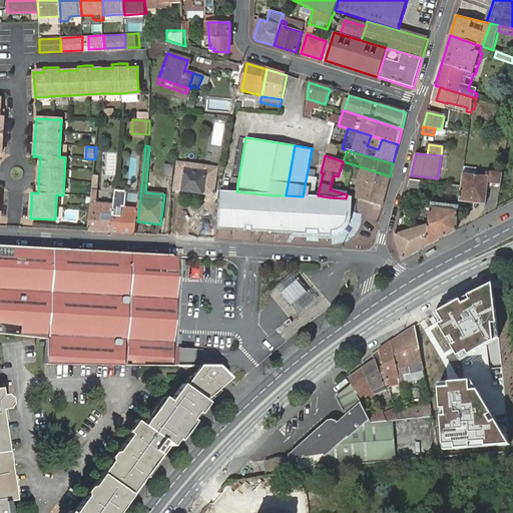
[(217,167),(177,162),(174,188),(182,190),(183,191),(213,196),(217,167)]
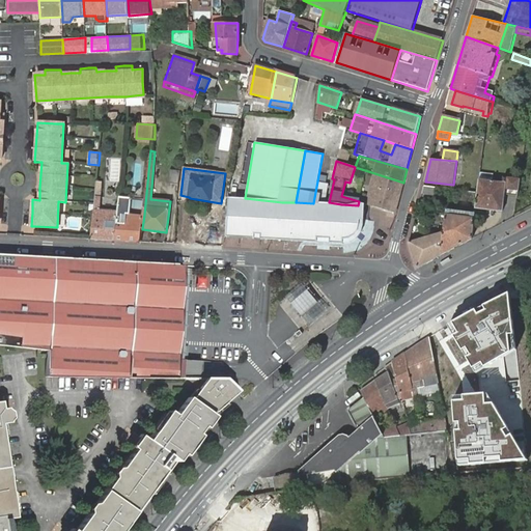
[(177,185),(179,171),(168,170),(166,183),(177,185)]
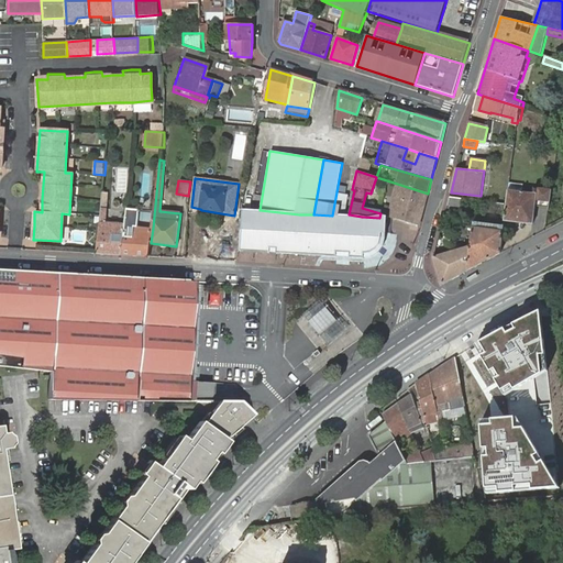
[(419,227),(428,194),(397,184),(388,219),(419,227)]
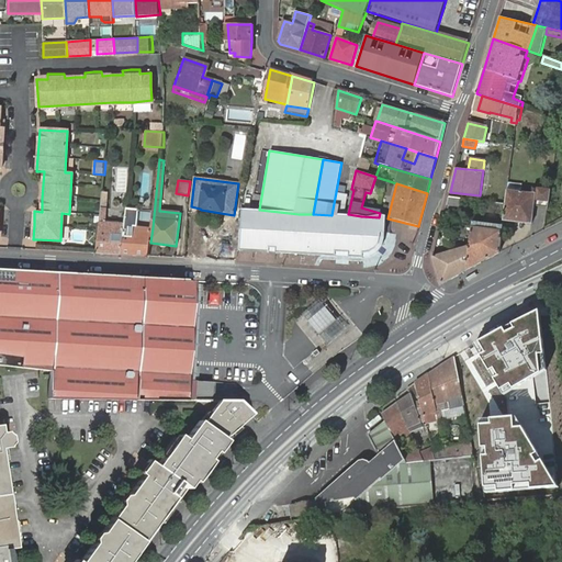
[(505,201),(503,221),(531,223),(534,203),(547,204),(548,189),(531,188),(531,192),(507,190),(505,201)]
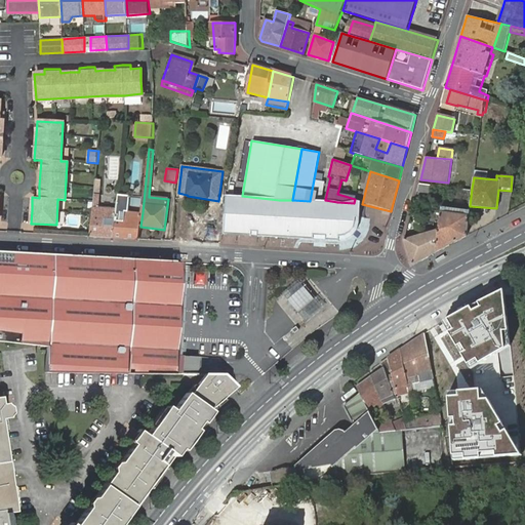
[(432,185),(418,184),(417,192),(430,193),(432,185)]
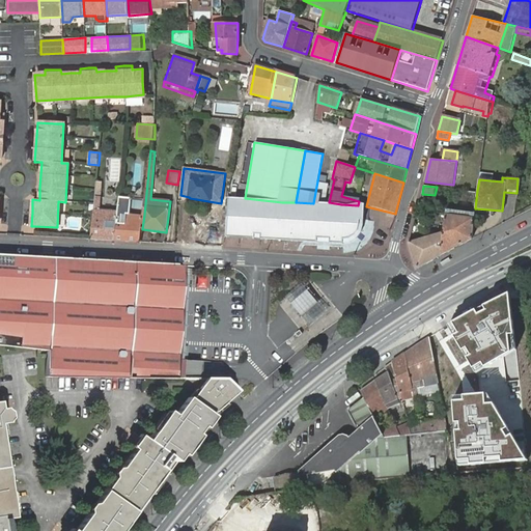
[(476,189),(466,189),(465,199),(474,199),(476,189)]
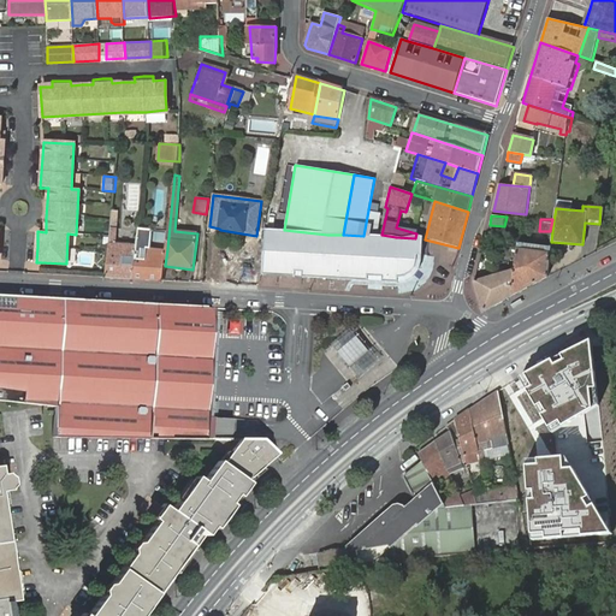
[(165,266),(166,250),(165,250),(148,249),(150,230),(136,229),(135,246),(135,248),(131,279),(164,282),(165,266)]
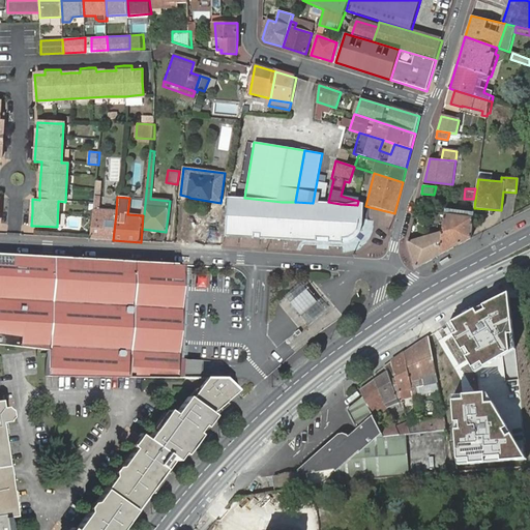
[(244,198),(230,197),(226,237),(281,240),(282,202),(244,198)]
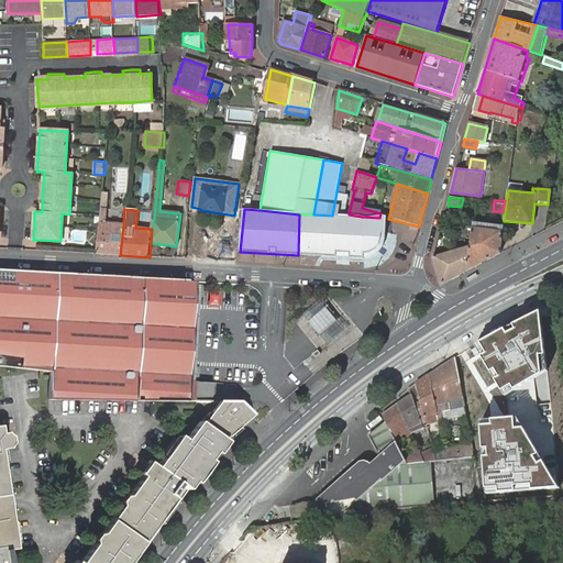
[(379,220),(379,218),(362,217),(332,216),(313,214),(299,214),(298,255),(364,258),(364,256),(375,254),(384,247),(384,236),(387,236),(386,221),(379,220)]
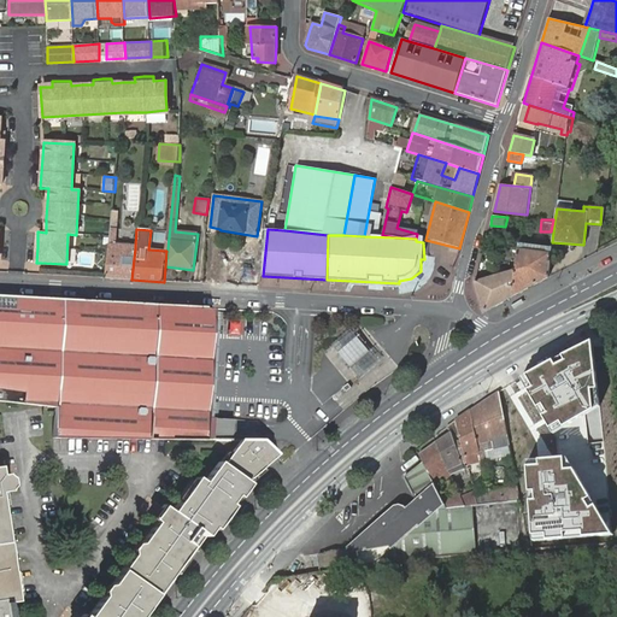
[(516,269),(512,295),(548,276),(552,245),(547,245),(547,250),(523,248),(524,242),(518,242),(517,246),(516,269)]
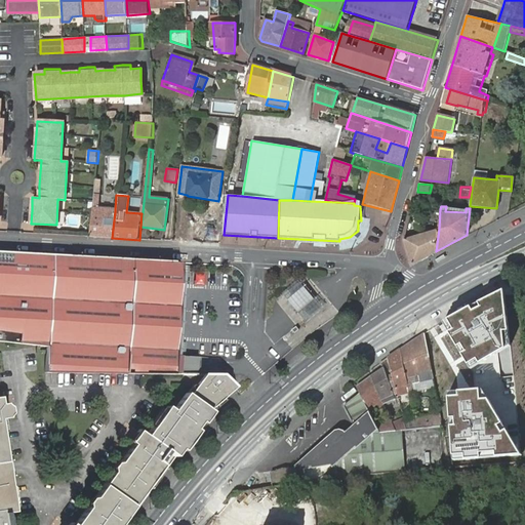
[(115,211),(115,209),(93,208),(90,237),(112,238),(115,211)]
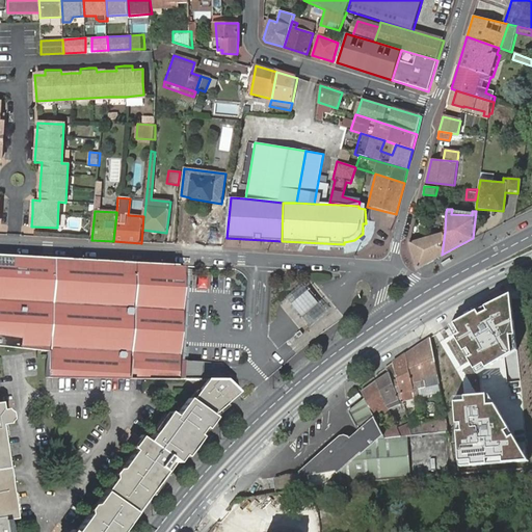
[(445,232),(424,238),(427,247),(426,247),(429,262),(442,255),(445,232)]
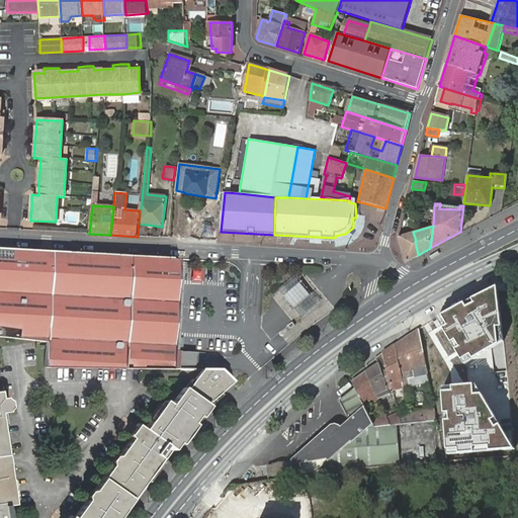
[(413,232),(399,236),(406,262),(418,255),(415,241),(416,241),(413,232)]
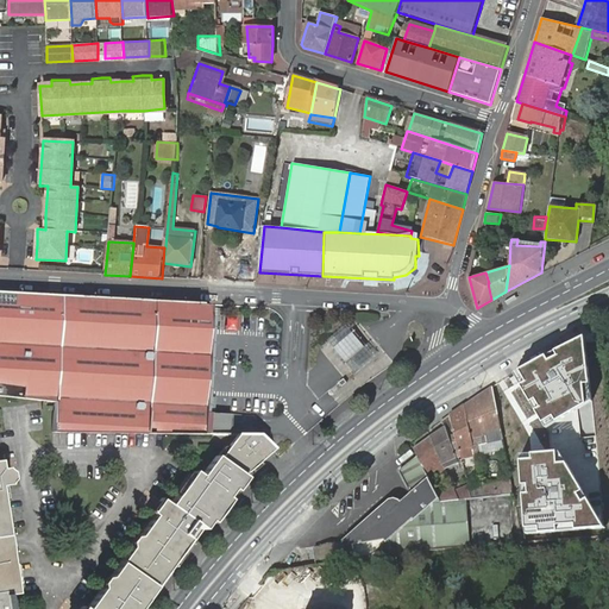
[(50,431),(230,439),(231,420),(203,419),(203,409),(209,305),(152,300),(0,293),(0,395),(52,400),(50,431)]
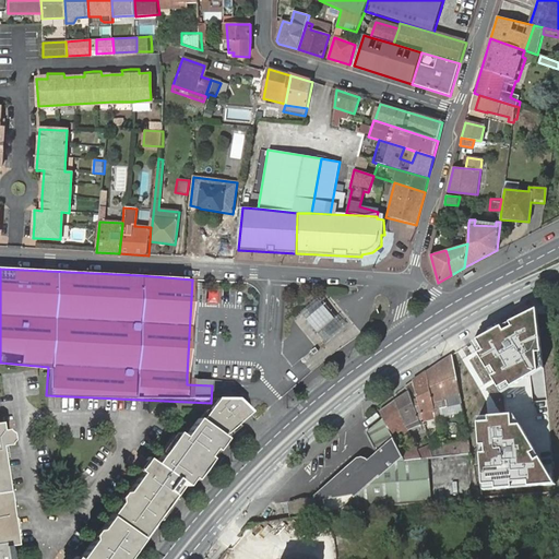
[(324,297),(304,312),(313,328),(326,345),(348,330),(335,311),(324,297)]
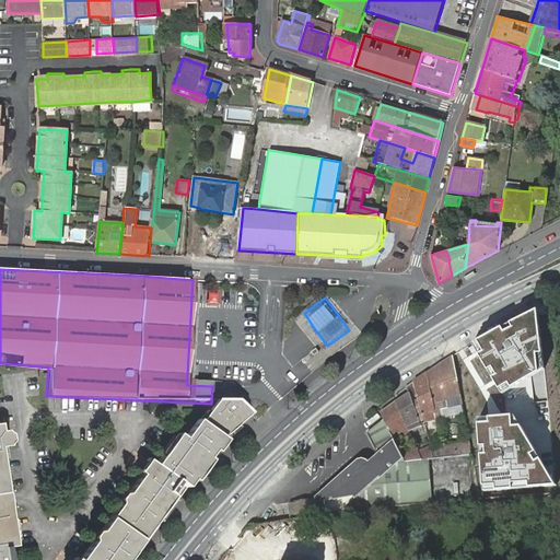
[(539,308),(478,341),(485,352),(479,356),(499,388),(509,383),(512,388),(539,373),(537,354),(545,353),(539,308)]
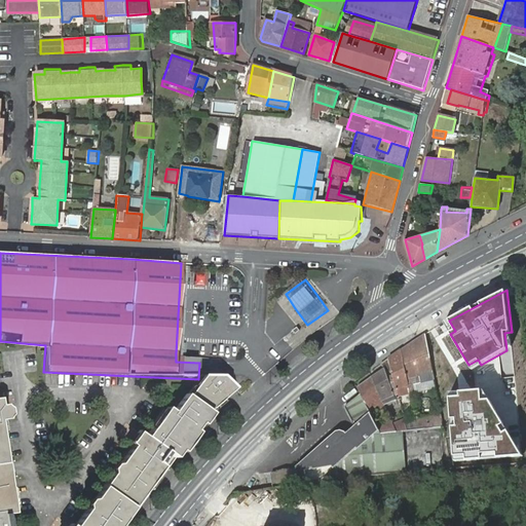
[(424,334),(413,342),(414,351),(417,351),(419,361),(427,360),(428,364),(430,364),(429,358),(424,334)]
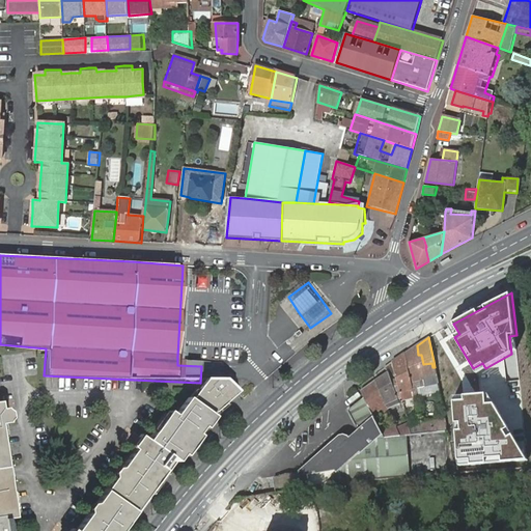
[(404,354),(413,396),(419,395),(417,387),(425,386),(438,384),(437,378),(435,367),(432,367),(431,363),(423,364),(421,355),(418,355),(417,345),(404,354)]
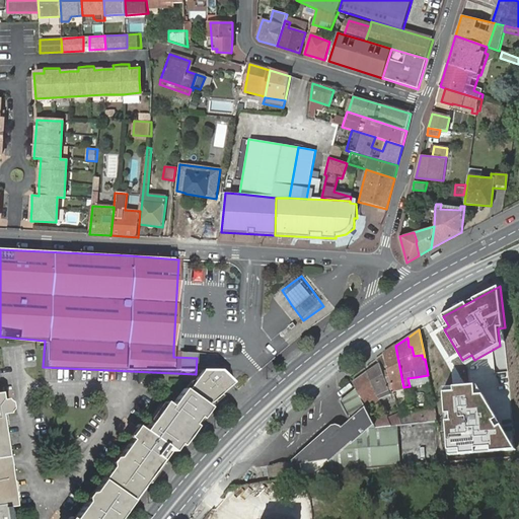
[(388,371),(393,389),(395,389),(400,388),(403,387),(395,346),(383,354),(385,360),(388,371)]
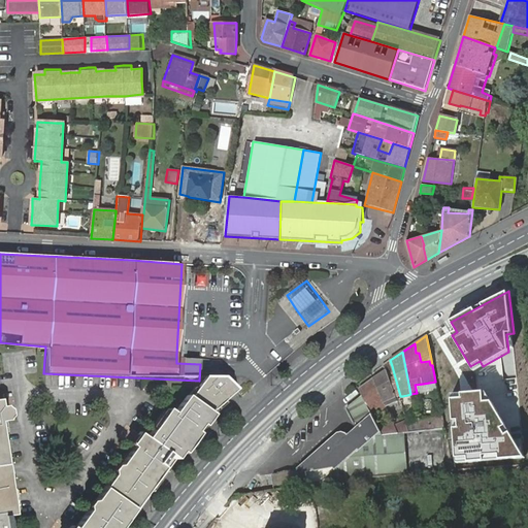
[(387,369),(373,378),(385,403),(386,406),(397,401),(390,378),(395,377),(392,366),(390,360),(383,365),(387,369)]
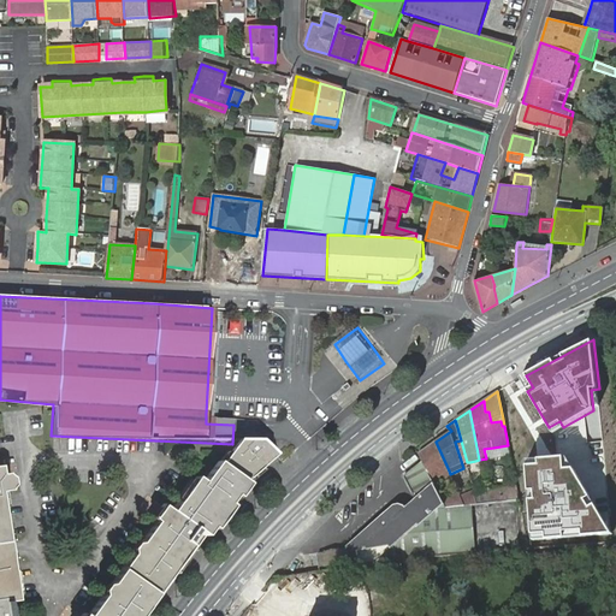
[(436,442),(419,454),(432,481),(449,471),(436,442)]
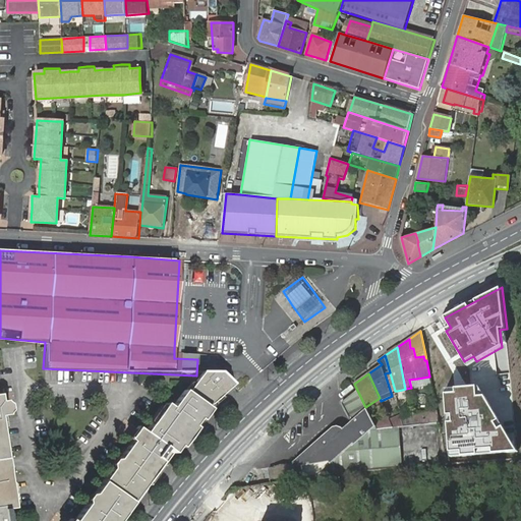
[(207,407),(233,384),(226,377),(200,375),(192,396),(190,394),(175,410),(171,407),(149,435),(145,430),(135,442),(116,466),(154,466),(159,468),(207,407)]
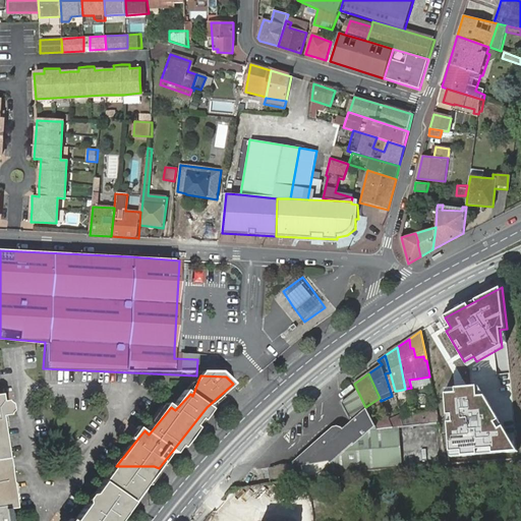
[(464,388),(455,389),(456,394),(446,395),(451,459),(518,453),(485,396),(477,397),(477,387),(464,388)]
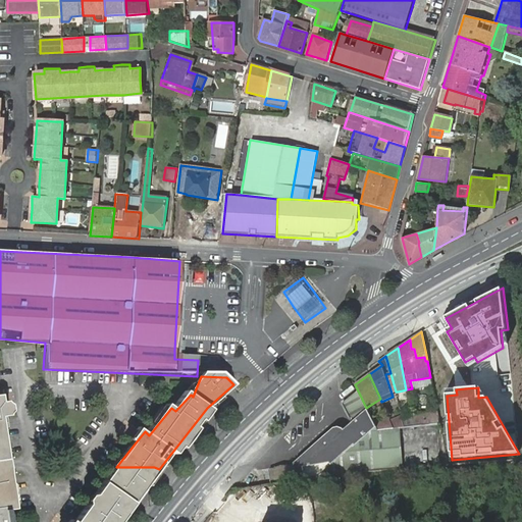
[(294,463),(294,465),(296,475),(297,480),(330,475),(331,474),(340,474),(348,473),(352,472),(354,472),(361,471),(376,470),(381,469),(390,469),(395,468),(402,467),(399,428),(394,429),(394,428),(393,428),(378,430),(374,424),(374,423),(366,408),(358,392),(343,404),(352,422),(344,430),(342,428),(342,427),(341,427),(340,427),(338,427),(337,427),(336,427),(335,427),(334,427),(334,428),(333,428),(294,463)]
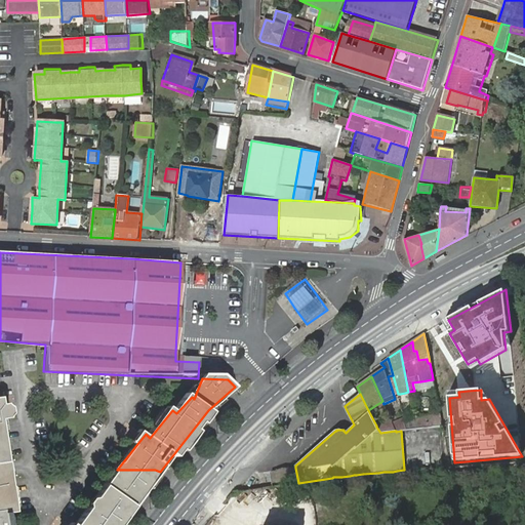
[(392,423),(396,431),(406,430),(403,418),(392,423)]
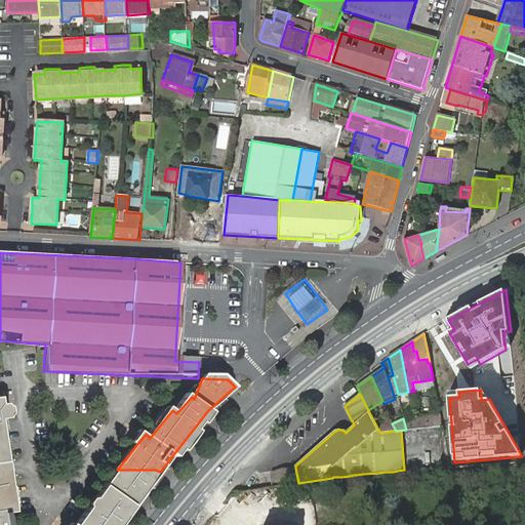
[(391,420),(376,426),(376,427),(380,433),(395,431),(396,431),(392,423),(391,420)]
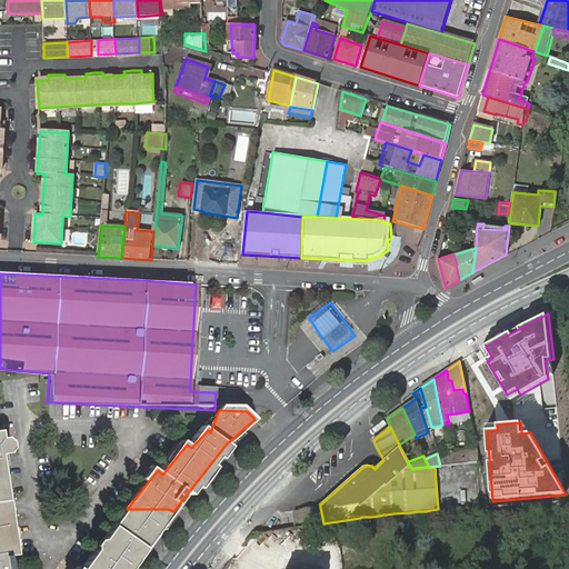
[(293,512),(296,528),(323,523),(322,518),(320,507),(306,508),(293,512)]
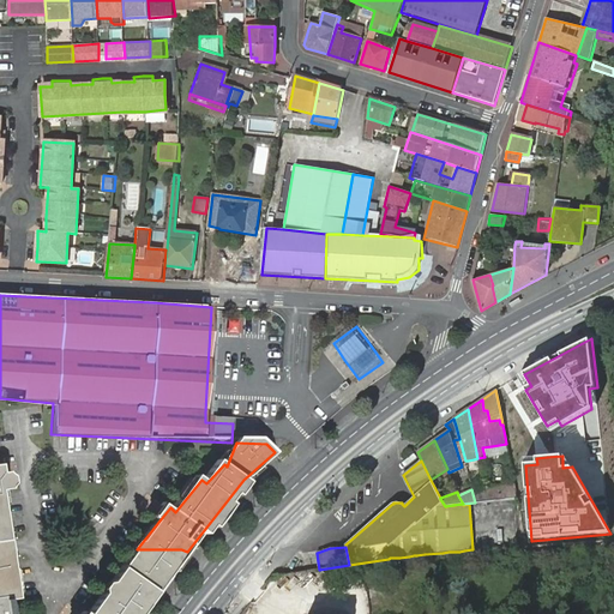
[(138,613),(140,612),(137,613),(137,549),(85,613),(11,613),(12,613),(8,613),(7,613),(6,600),(16,599),(10,558),(0,558),(0,613),(138,613)]
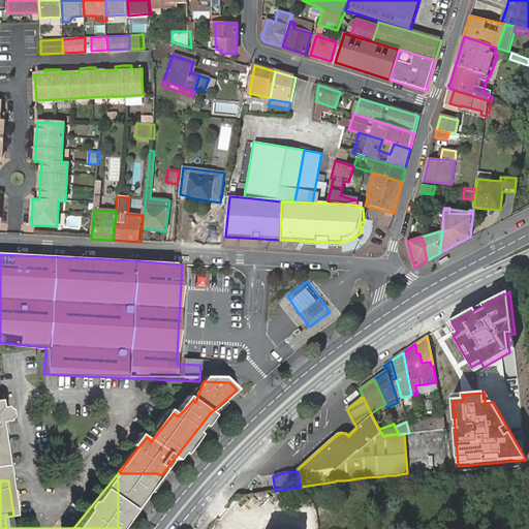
[(121,527),(161,475),(156,473),(118,473),(118,528),(121,527)]
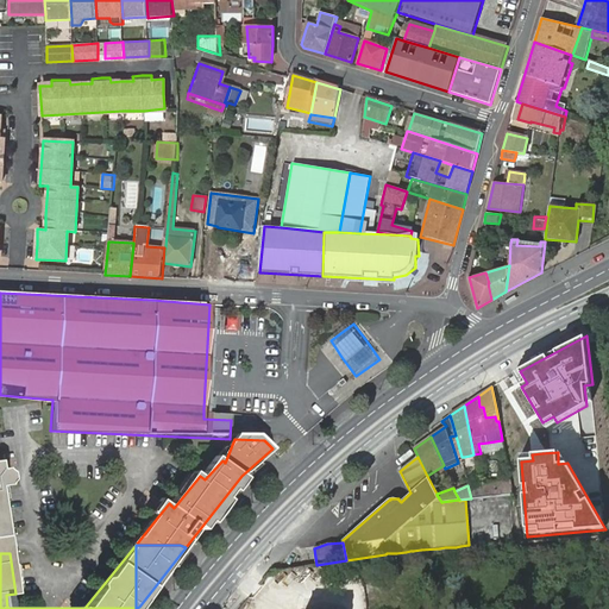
[(416,564),(426,564),(426,558),(452,557),(452,548),(415,552),(416,564)]
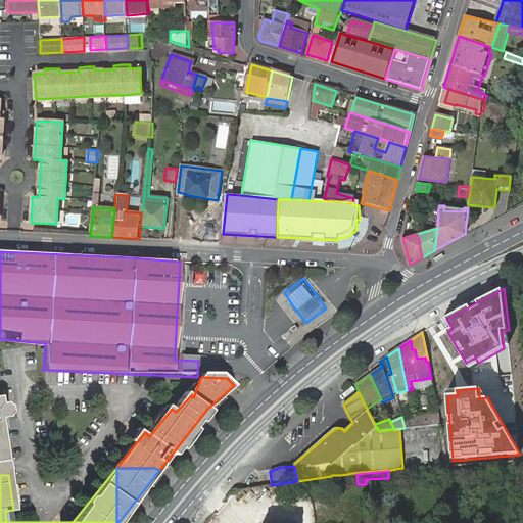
[(348,474),(340,475),(341,488),(349,488),(348,474)]
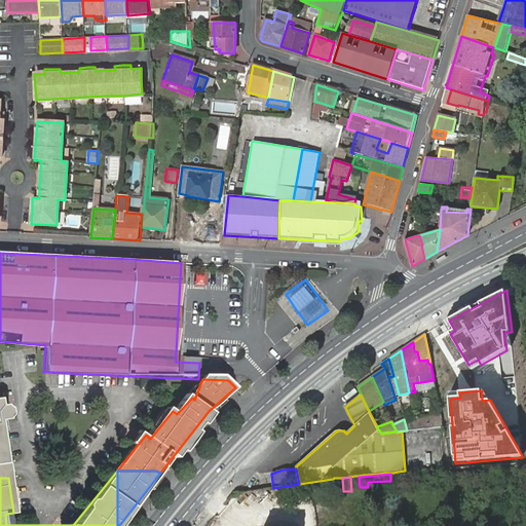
[(224,504),(216,515),(226,523),(234,513),(224,504)]
